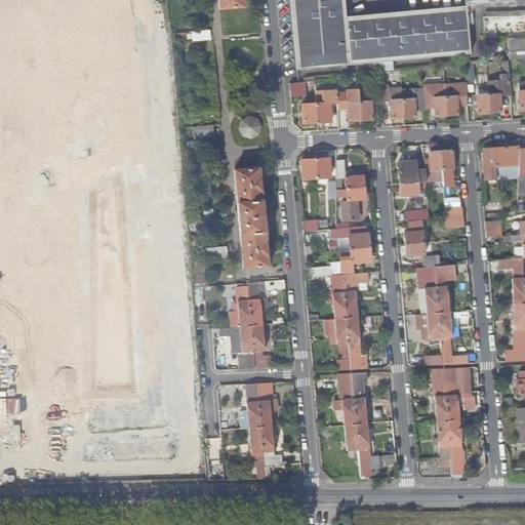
[(220,0),(221,8),(245,6),(244,0),(220,0)]
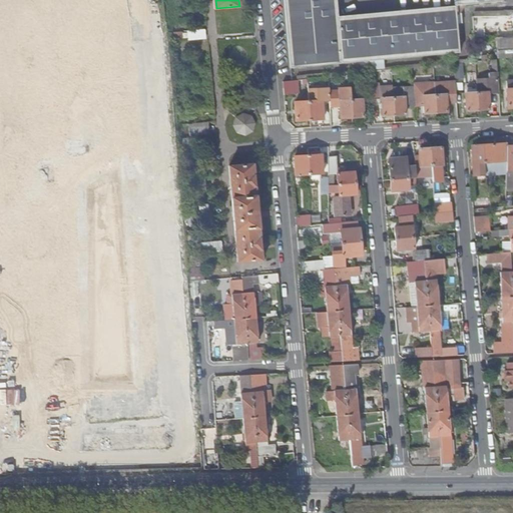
[(338,0),(288,0),(295,66),(462,53),(458,7),(340,18),(338,0)]
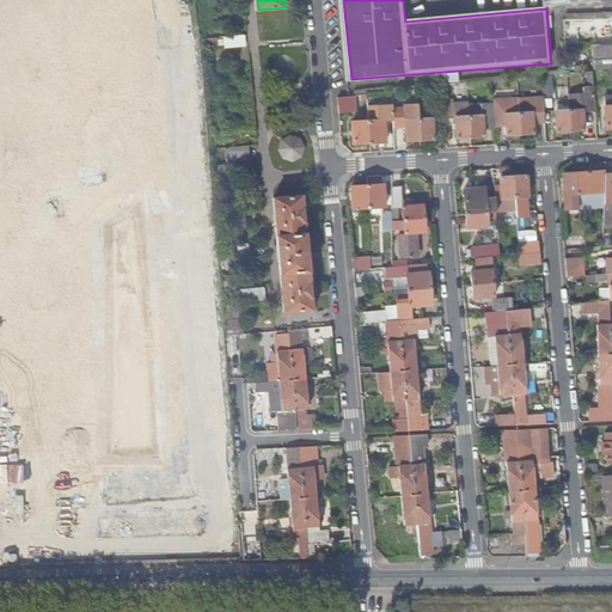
[(582,109),(595,108),(594,85),(582,86),(583,95),(569,96),(570,110),(571,130),(585,130),(582,109)]
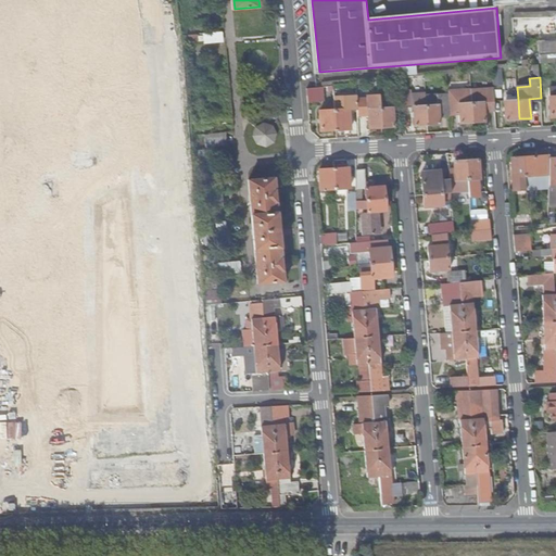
[(307,88),(308,102),(330,100),(329,91),(335,91),(335,87),(329,87),(329,86),(307,88)]
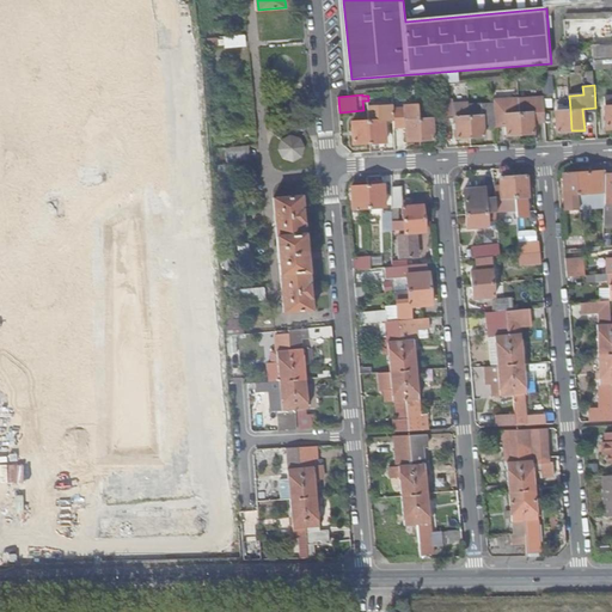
[(533,121),(546,120),(544,97),(519,98),(521,134),(534,133),(533,121)]
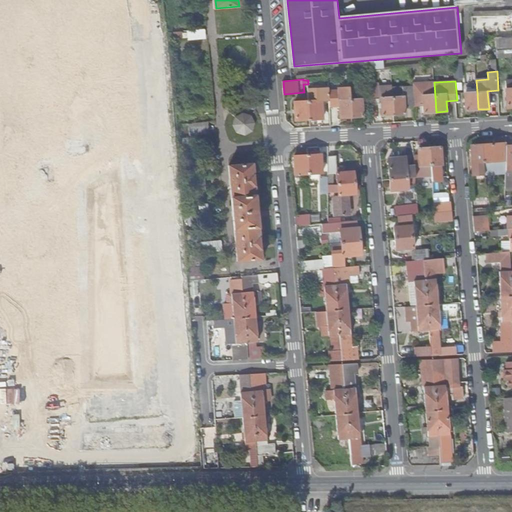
[(425,112),(436,112),(434,82),(413,84),(413,87),(414,106),(424,105),(425,112)]
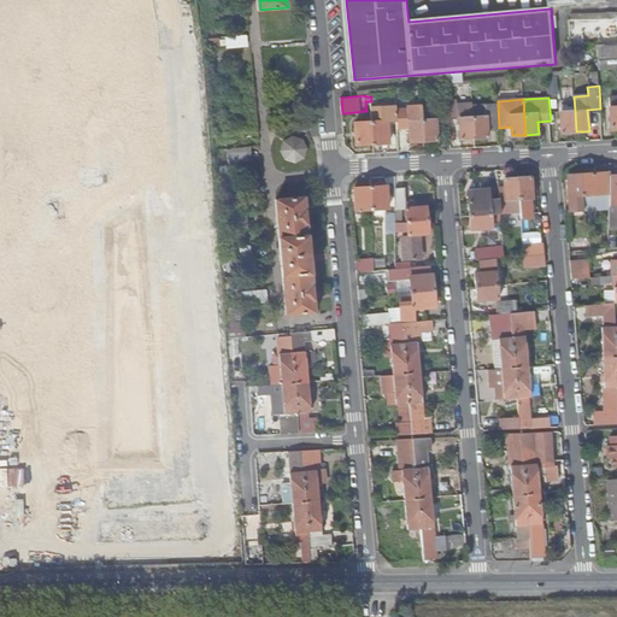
[(460,137),(475,137),(474,106),(472,104),(458,105),(457,101),(448,103),(448,118),(460,118),(460,124),(457,125),(457,130),(460,130),(460,137)]
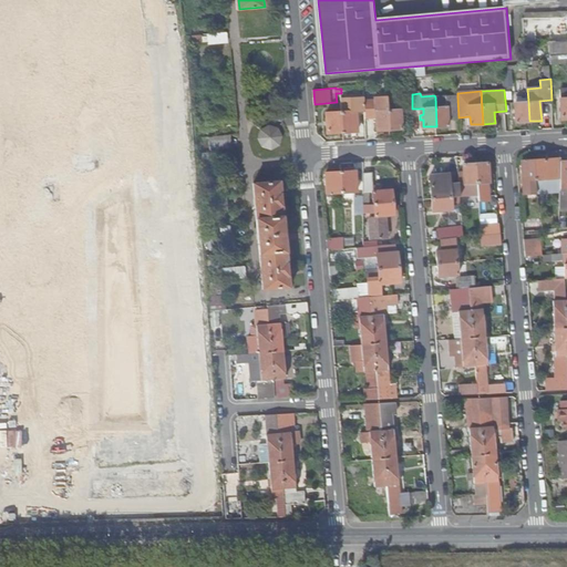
[(378,130),(390,130),(389,111),(389,96),(377,98),(378,130)]
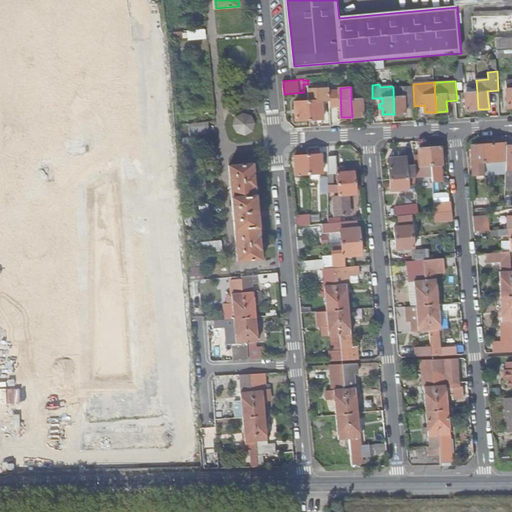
[(405,106),(414,106),(413,87),(393,88),(394,114),(405,113),(405,106)]
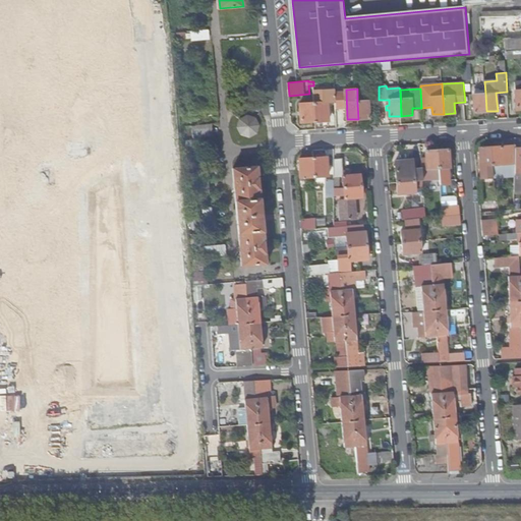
[(314,102),(315,121),(329,120),(328,102),(336,101),(336,90),(314,91),(314,102)]
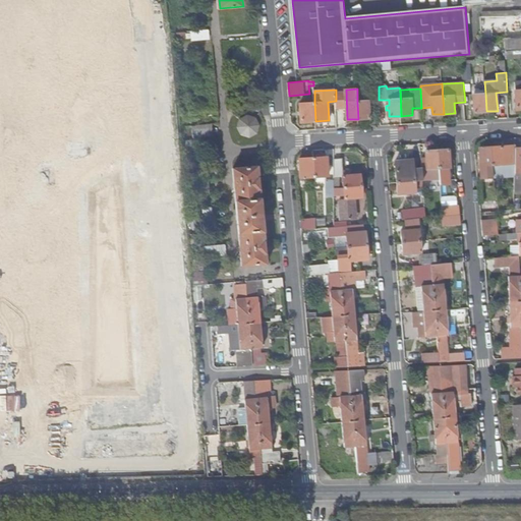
[(474,112),(486,111),(485,94),(473,95),(474,112)]
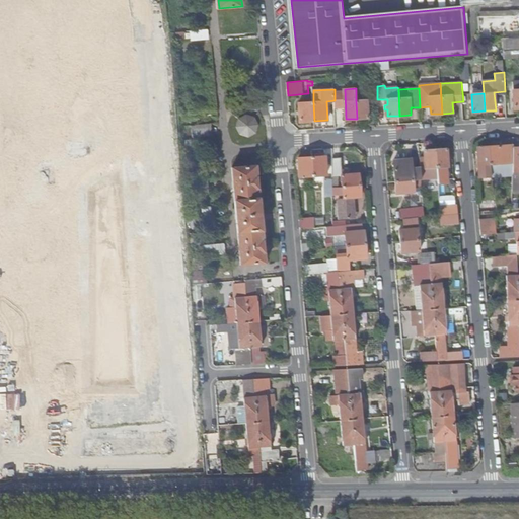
[(356,101),(357,119),(369,118),(367,100),(356,101)]
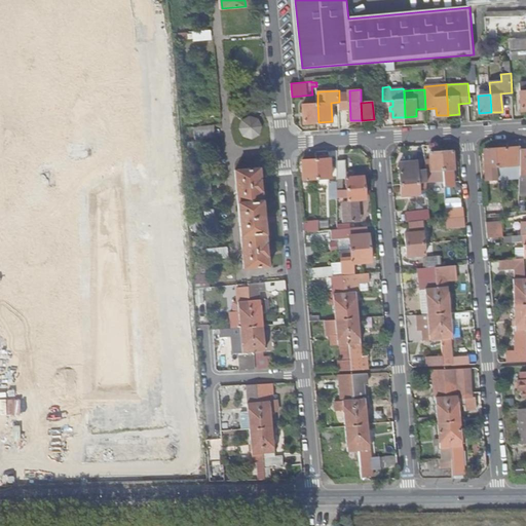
[(305,123),(318,122),(317,103),(304,104),(305,123)]
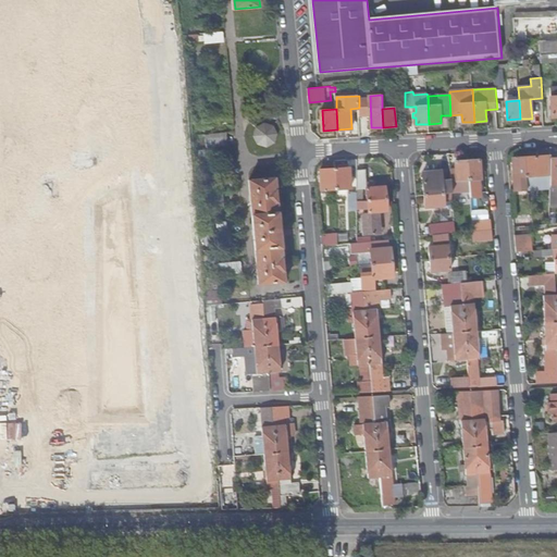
[(252,130),(261,147),(280,138),(271,120),(252,130)]
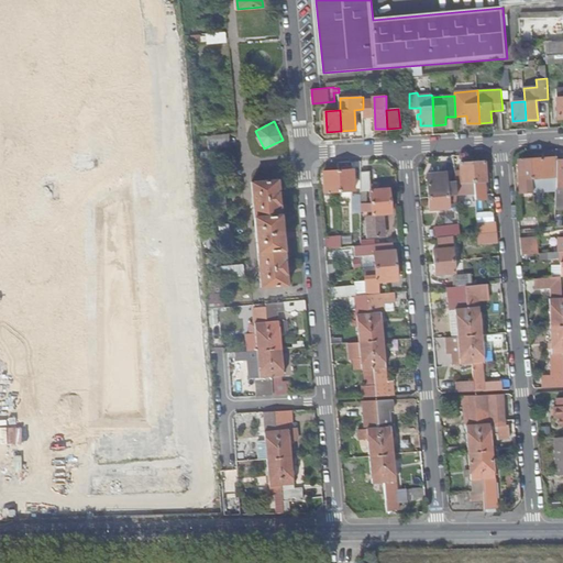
[(533,187),(555,186),(556,157),(531,158),(533,187)]
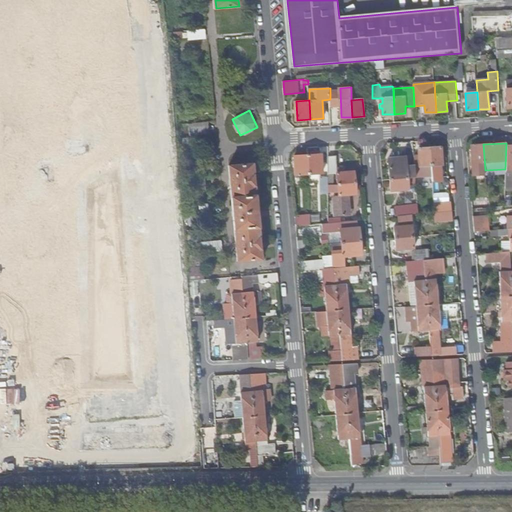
[(485,174),(485,170),(483,144),(471,145),(473,174),(485,174)]
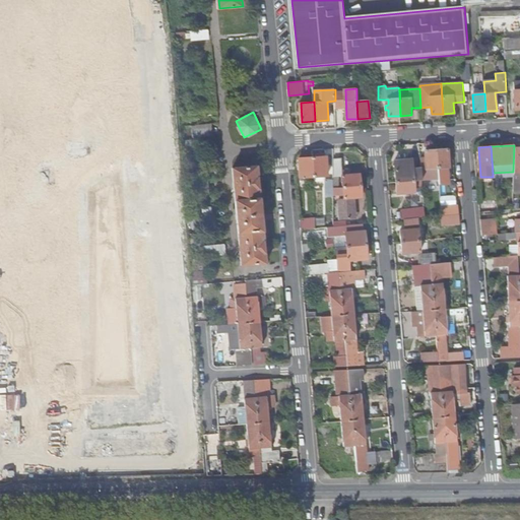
[(439,168),(446,167),(450,167),(448,148),(437,149),(439,168)]
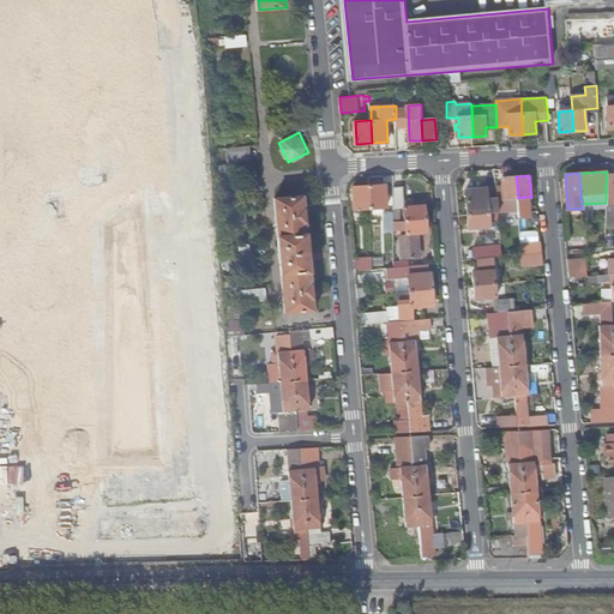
[(518,204),(518,198),(516,176),(504,178),(504,187),(498,188),(498,196),(499,205),(518,204)]
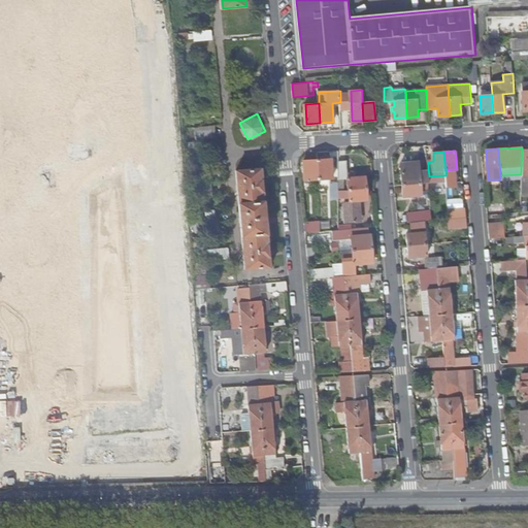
[(318,159),(318,178),(332,177),(331,158),(318,159)]
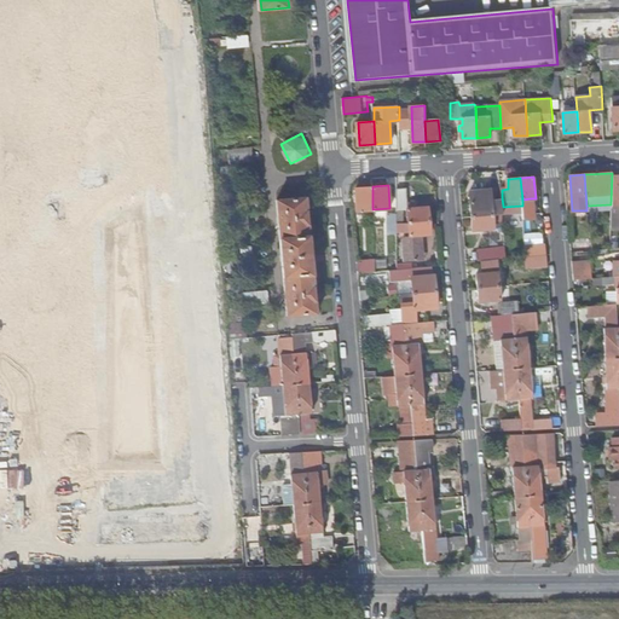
[(358,210),(372,209),(372,186),(356,187),(358,210)]
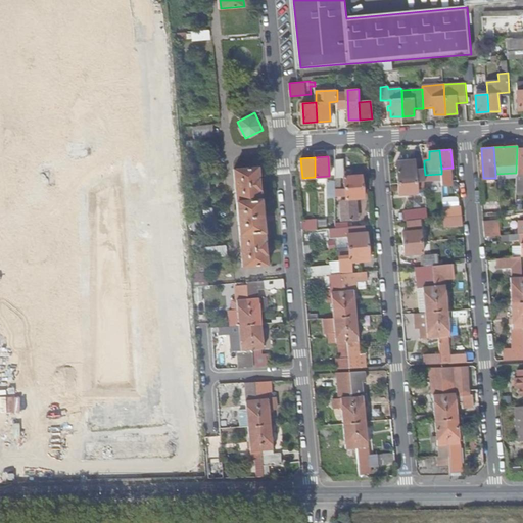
[(346,187),(363,186),(362,175),(352,176),(352,170),(344,170),(343,158),(334,159),(334,177),(345,176),(346,187)]
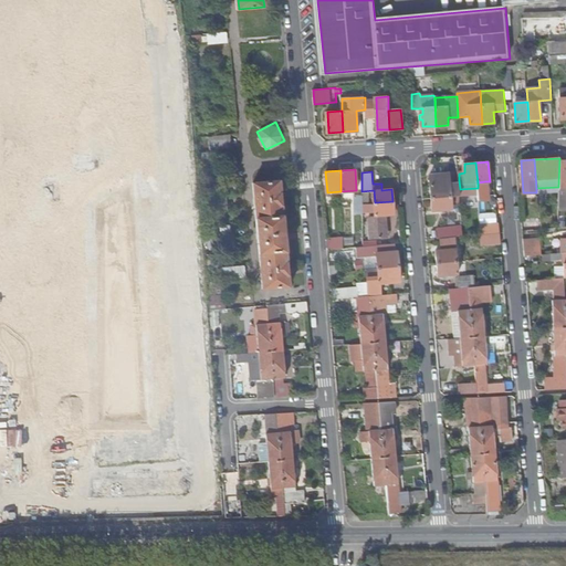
[(460,197),(460,189),(459,180),(450,181),(449,174),(430,176),(431,198),(451,197),(460,197)]
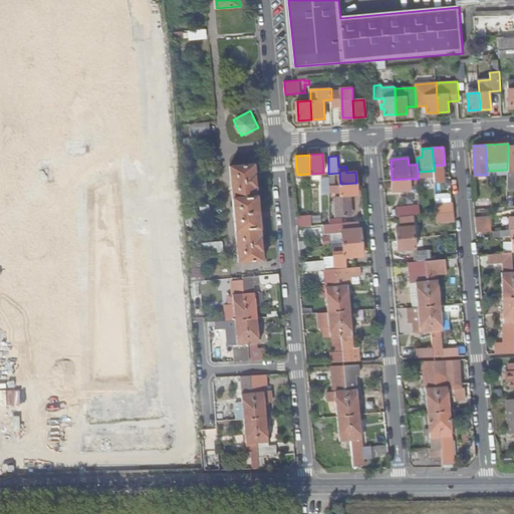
[(239,261),(263,259),(254,164),(231,166),(239,261)]
